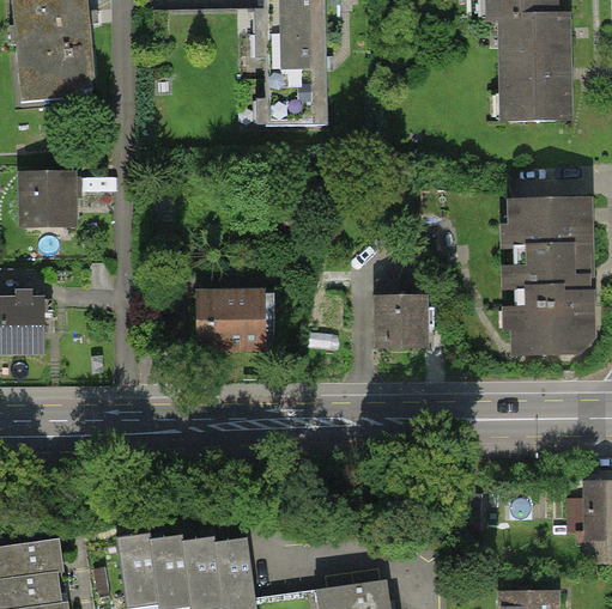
[(95,75),(86,0),(11,0),(22,99),(74,95),(72,78),(95,75)]
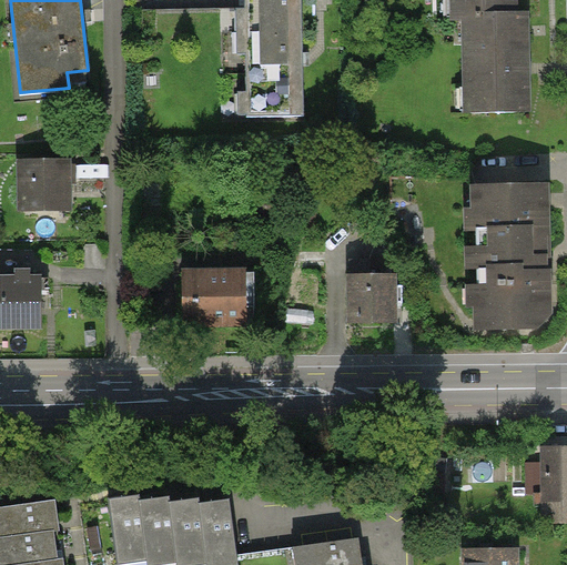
[(244,0),(246,115),(305,114),(304,49),(303,0),(244,0)]
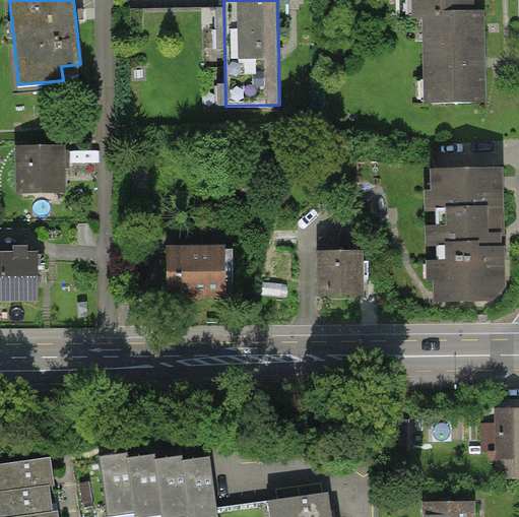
[(415,0),(416,17),(427,17),(430,105),(484,103),(482,61),(481,15),(471,16),(470,0),(415,0)]
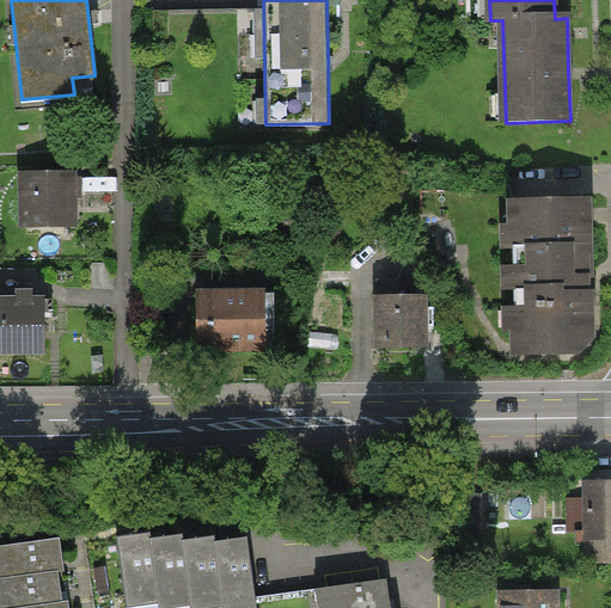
[(78,170),(18,171),(18,227),(79,226),(78,170)]
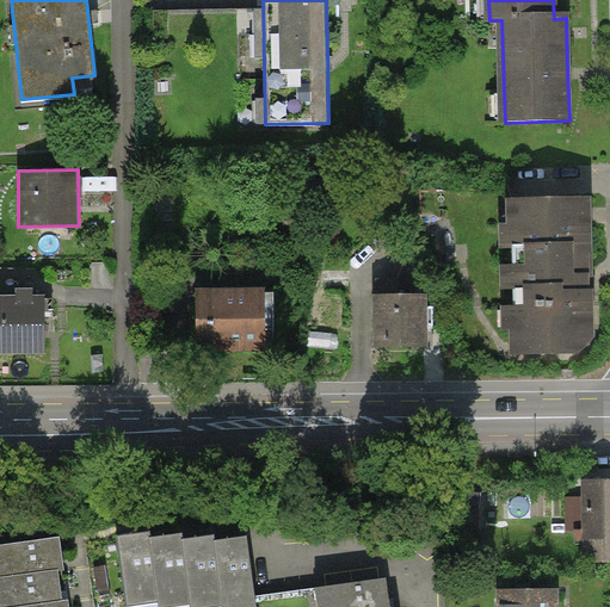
[(499,202),(500,283),(501,327),(510,326),(510,350),(580,348),(593,334),(593,282),(592,198),(499,202)]
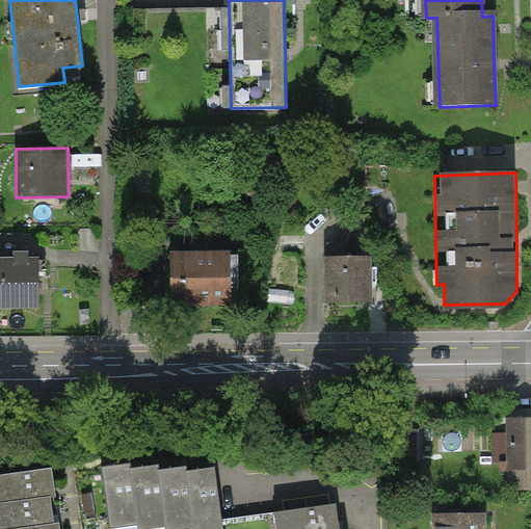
[(173,265),(233,266),(233,228),(173,228),(173,265)]
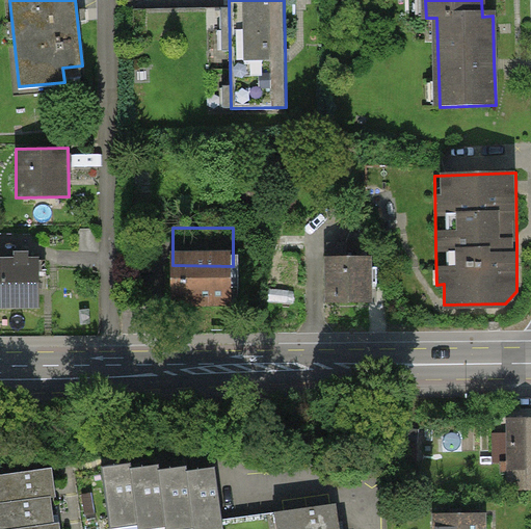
[(375,250),(327,252),(327,299),(376,299),(375,250)]
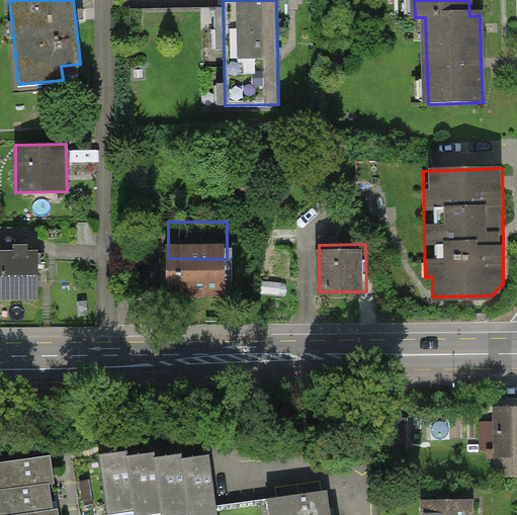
[(32,253),(0,252),(0,301),(32,301),(32,253)]
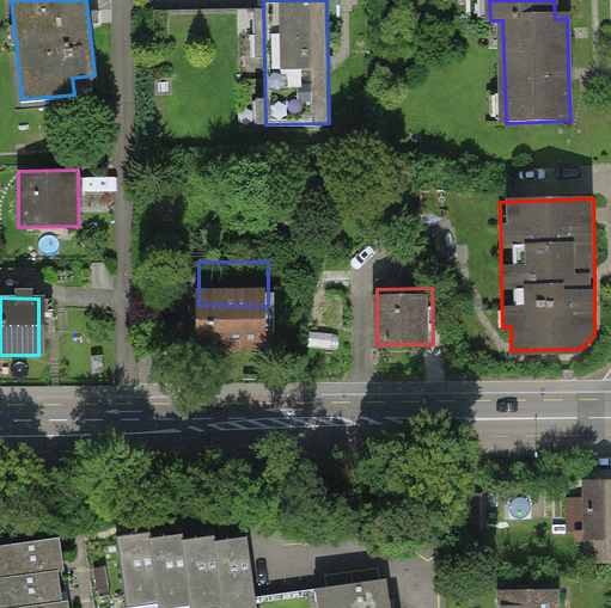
[(610,565),(610,483),(575,485),(576,566),(610,565)]
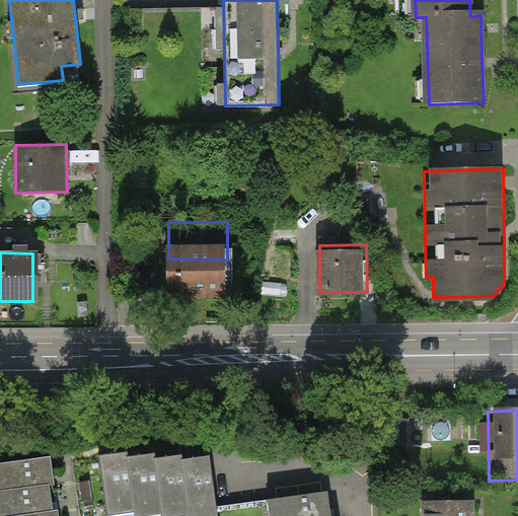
[(160,515),(179,515),(188,515),(216,515),(208,457),(196,458),(179,461),(179,457),(166,458),(152,460),(151,455),(140,457),(125,459),(124,452),(113,454),(98,456),(107,515),(115,515),(133,513),(133,515),(149,515),(160,514),(160,515)]
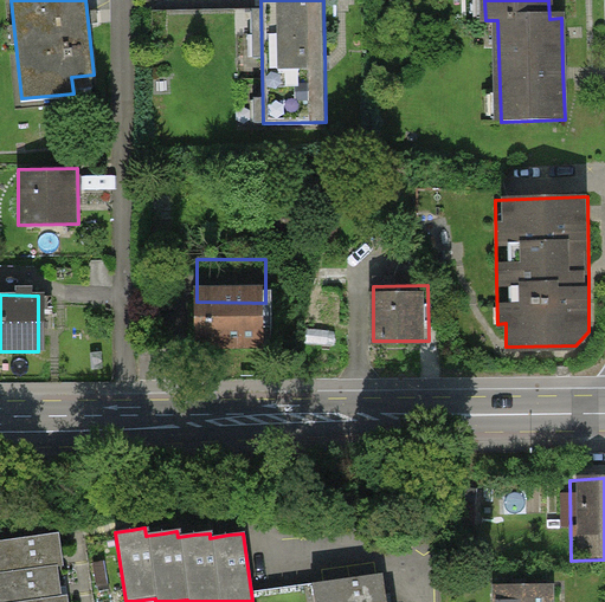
[(63,601),(63,594),(56,595),(53,578),(51,564),(58,563),(57,549),(55,531),(0,538),(0,601),(63,601)]
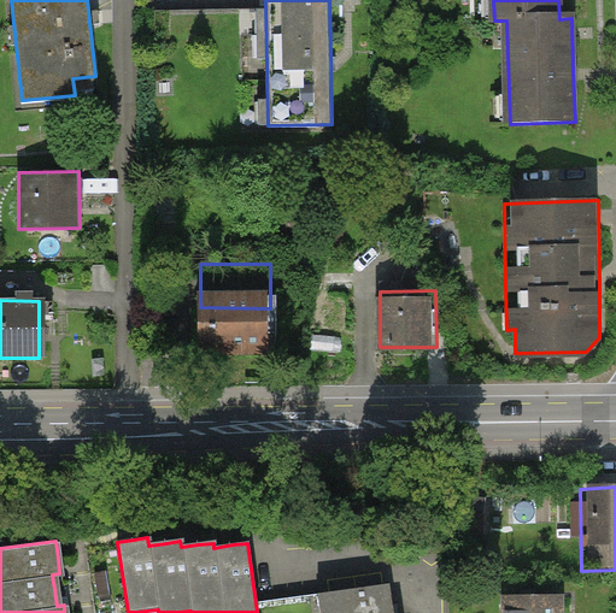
[(321,612),(400,612),(393,612),(392,599),(389,582),(318,591),(321,612)]
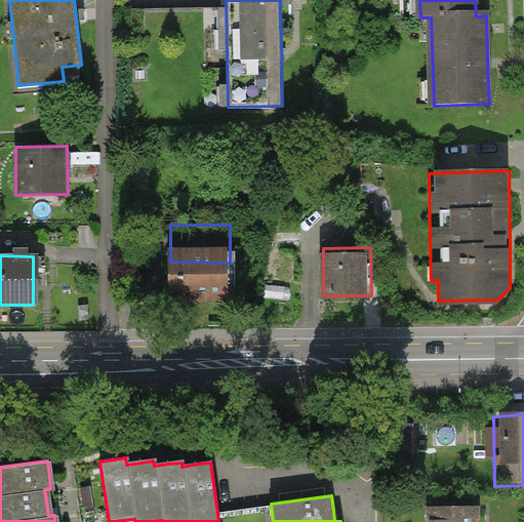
[(415,521),(472,521),(473,511),(415,512),(415,521)]
